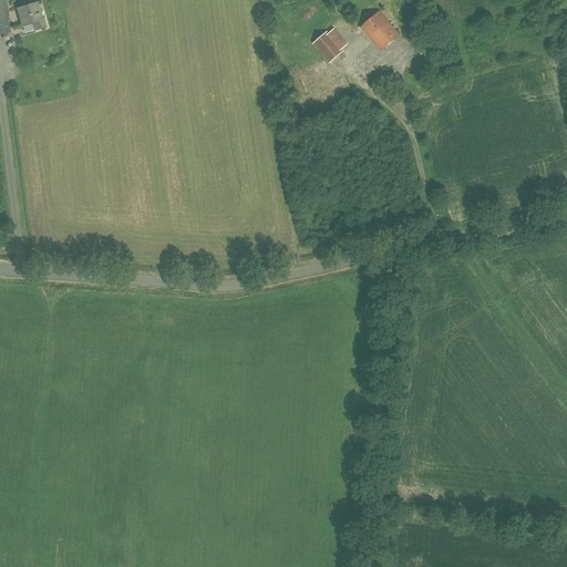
[(0,0),(0,33),(10,32),(6,0),(0,0)]
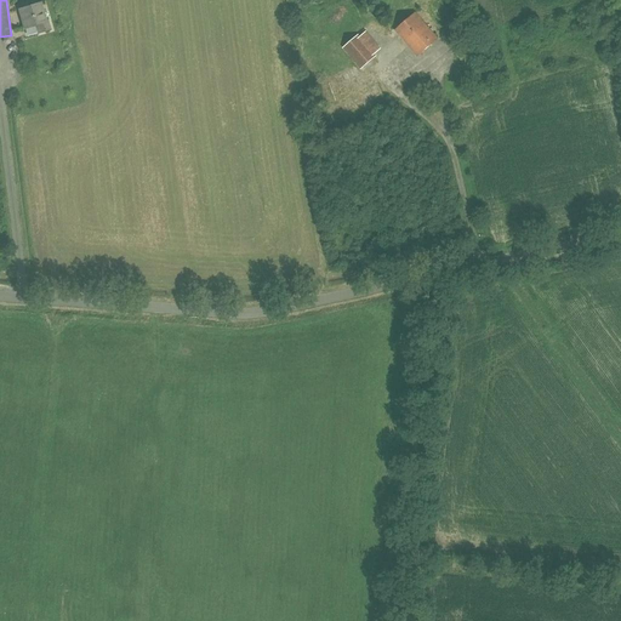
[(40,4),(20,10),(24,28),(35,24),(38,33),(50,29),(47,21),(46,21),(40,4)]
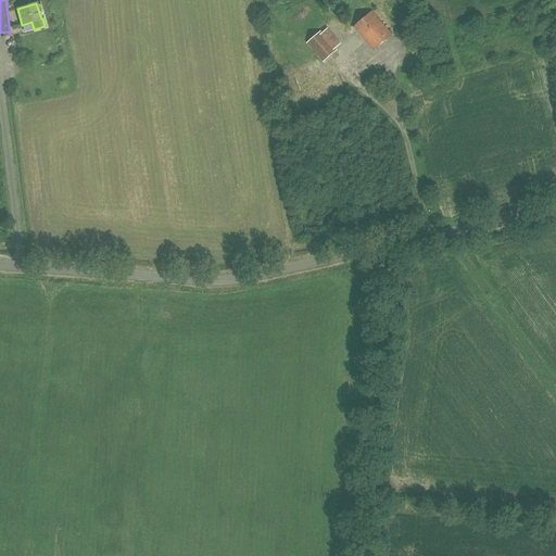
[(391,35),(371,11),(353,27),(373,50),(391,35)]
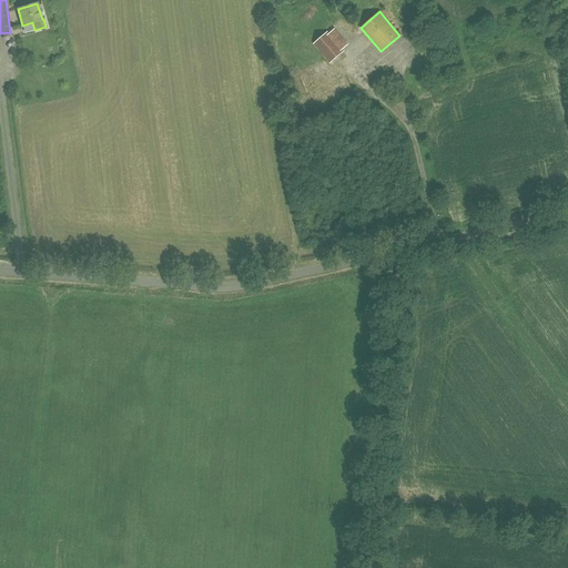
[(415,22),(412,19),(407,19),(406,24),(408,28),(414,27),(415,22)]
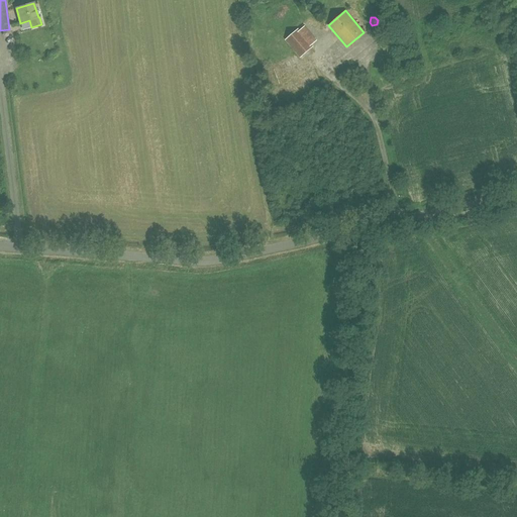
[(299,28),(285,40),(300,58),(314,46),(299,28)]
